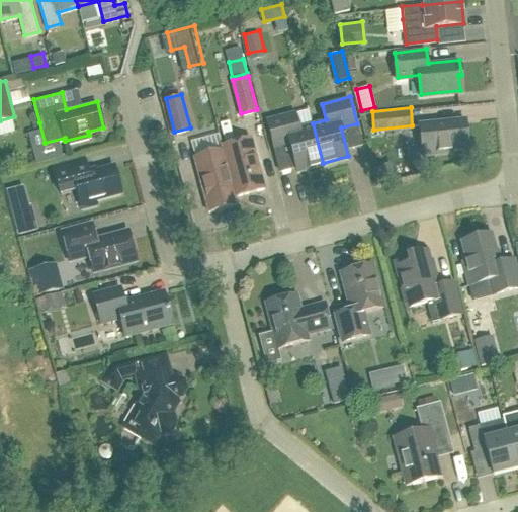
[(323,163),(313,123),(299,126),(295,111),(267,118),(275,146),(290,142),(297,169),(323,163)]
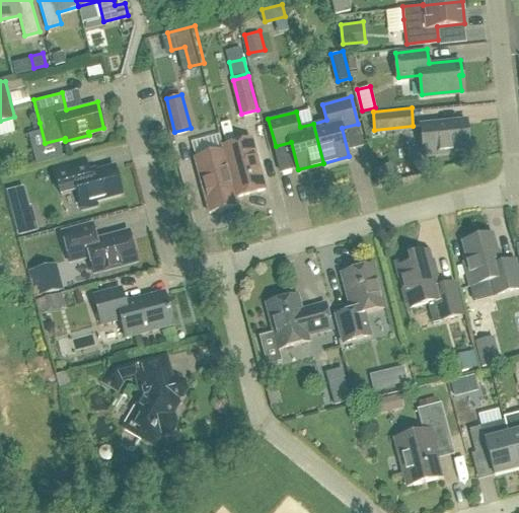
[(424,153),(453,150),(453,148),(469,146),(466,119),(421,123),(424,153)]
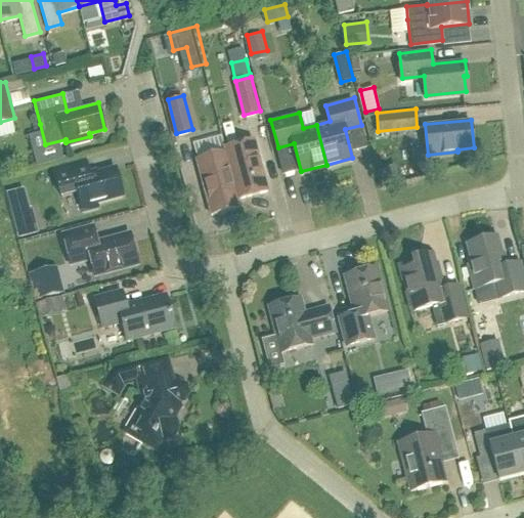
[(225,149),(237,197),(268,189),(254,137),(225,145),(226,149),(225,149)]
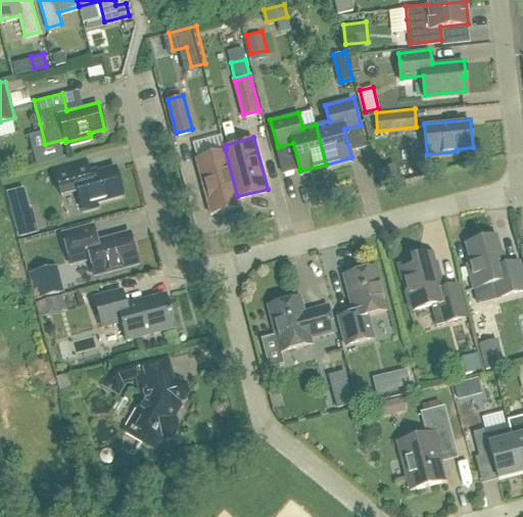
[(239,204),(237,196),(225,149),(196,157),(210,213),(239,204)]
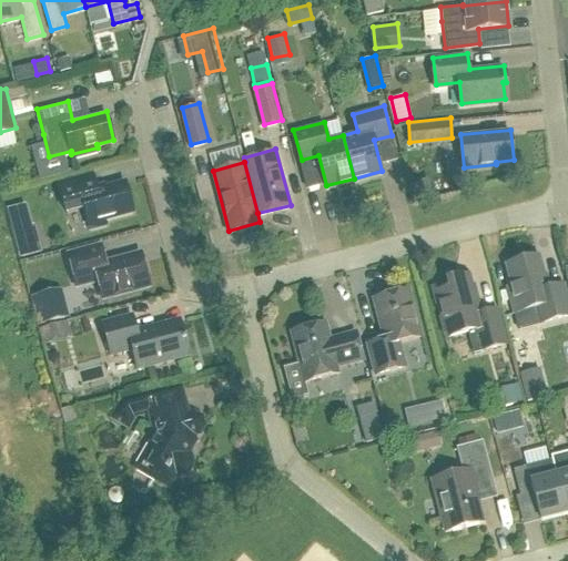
[(97,187),(92,170),(58,180),(63,201),(81,196),(89,226),(105,222),(104,217),(132,210),(124,180),(97,187)]
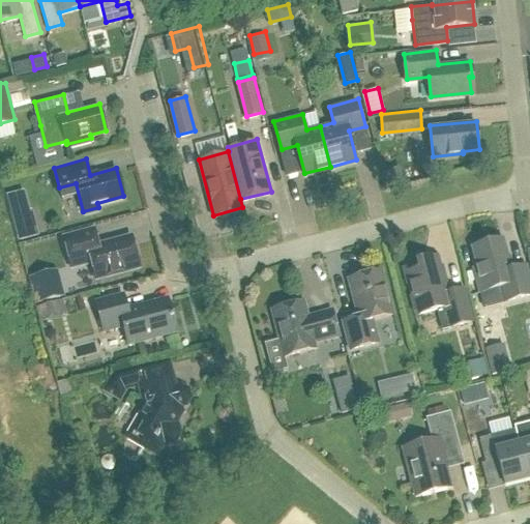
[(97,243),(93,227),(63,235),(70,264),(91,259),(95,277),(139,264),(131,234),(97,243)]
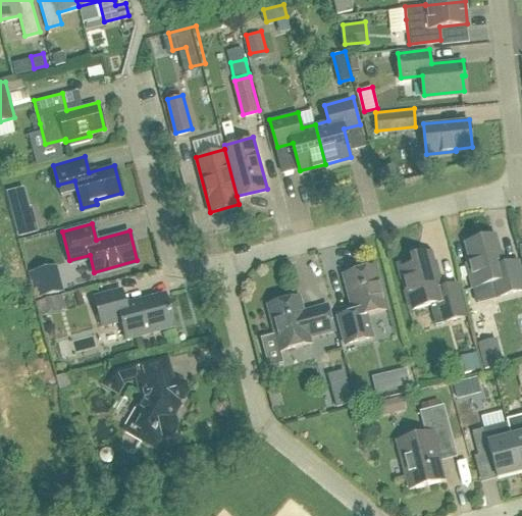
[(503,264),(494,234),(465,242),(470,261),(466,262),(472,286),(492,280),(497,296),(521,288),(521,276),(517,260),(503,264)]
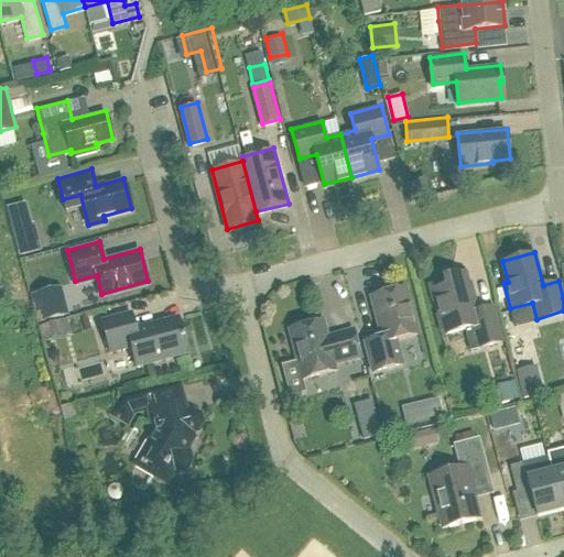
[(477,308),(472,290),(465,286),(467,282),(465,270),(444,275),(445,280),(430,284),(441,326),(444,327),(445,331),(465,326),(470,347),(501,339),(492,305),(477,308)]
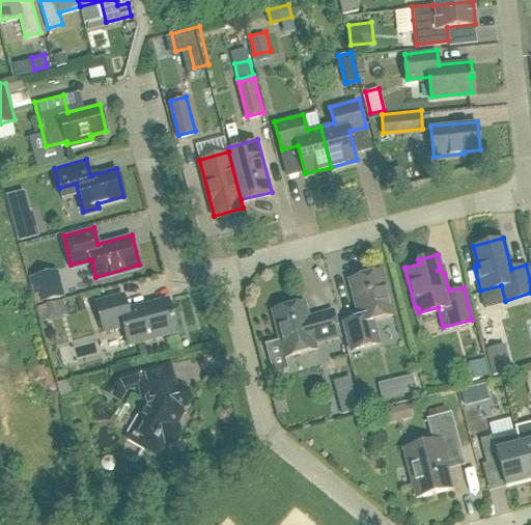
[(64,294),(57,268),(28,275),(35,301),(64,294)]
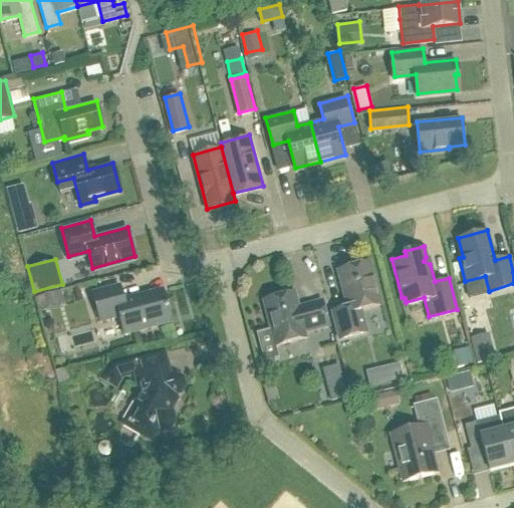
[(339,337),(366,329),(360,307),(380,302),(369,260),(338,268),(347,305),(332,309),(339,337)]
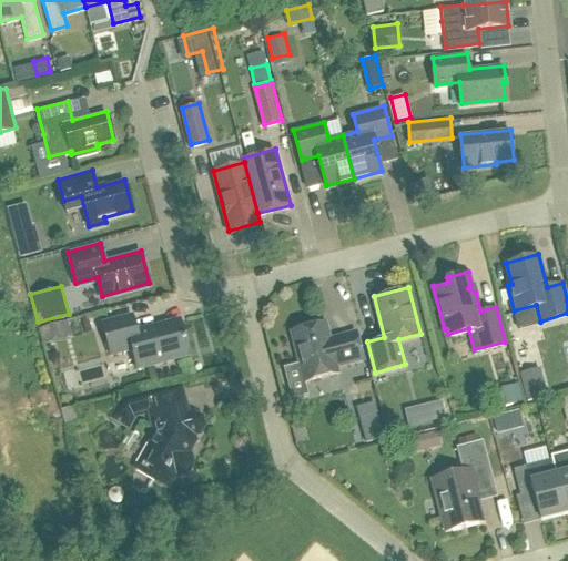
[(137,329),(132,313),(102,320),(110,352),(131,346),(137,365),(185,353),(182,339),(184,339),(179,317),(137,329)]
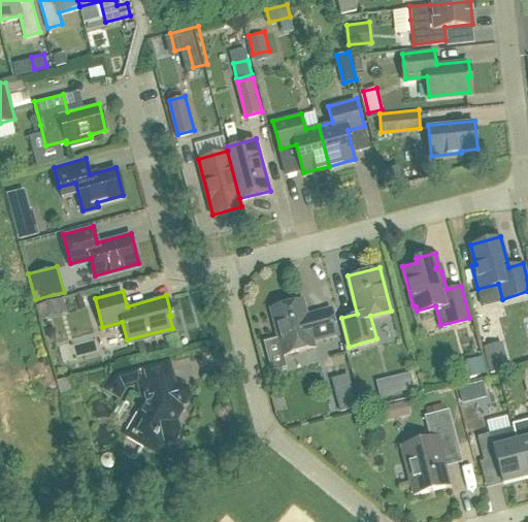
[(305,313),(302,298),(270,306),(283,353),(314,345),(312,338),(336,332),(330,306),(305,313)]
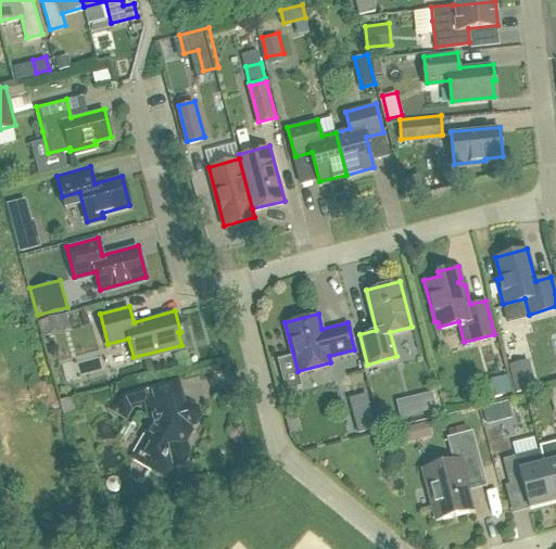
[(528,359),(508,364),(515,391),(533,386),(528,359)]
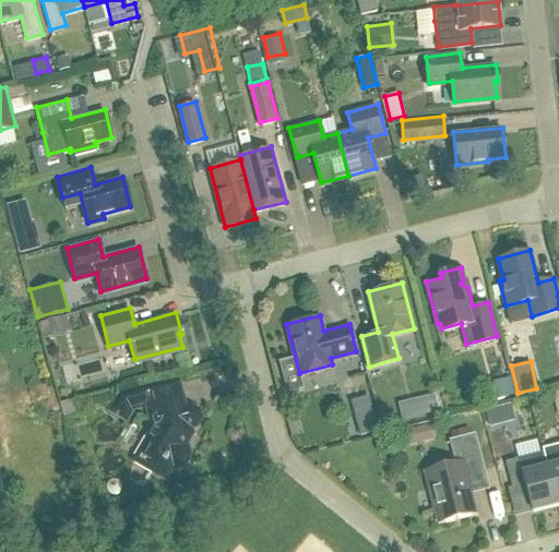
[(185,406),(177,381),(142,390),(141,385),(119,391),(109,407),(126,417),(132,405),(132,403),(146,399),(151,417),(153,416),(156,426),(151,435),(149,433),(134,457),(165,476),(171,463),(175,465),(181,464),(188,453),(186,445),(183,444),(185,441),(183,435),(180,434),(185,426),(195,423),(199,417),(198,408),(190,405),(185,406)]
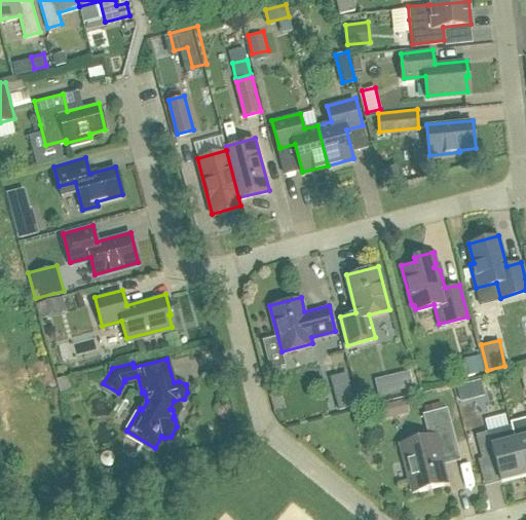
[(330,375),(335,395),(351,391),(346,370),(330,375)]
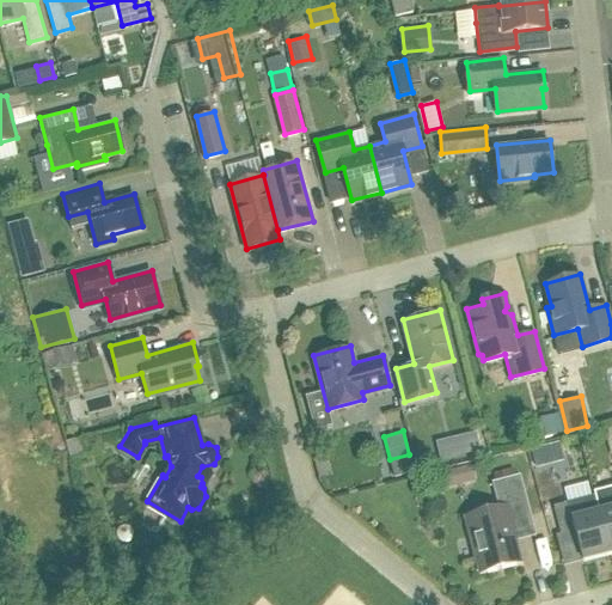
[(471,462),(454,465),(459,482),(476,477),(471,462)]
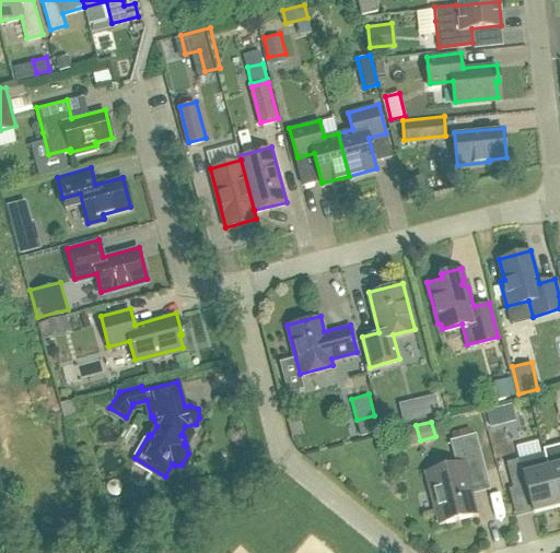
[(439,521),(476,512),(469,486),(488,482),(475,432),(450,438),(456,462),(424,470),(439,521)]
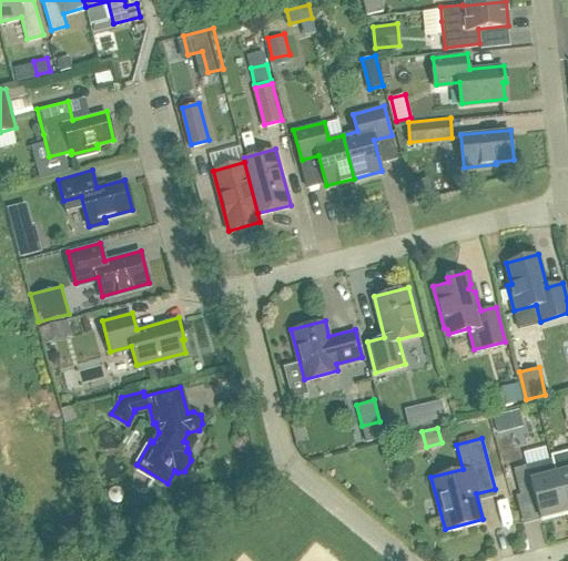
[(567,448),(550,454),(551,457),(556,472),(566,511),(567,510),(567,448)]
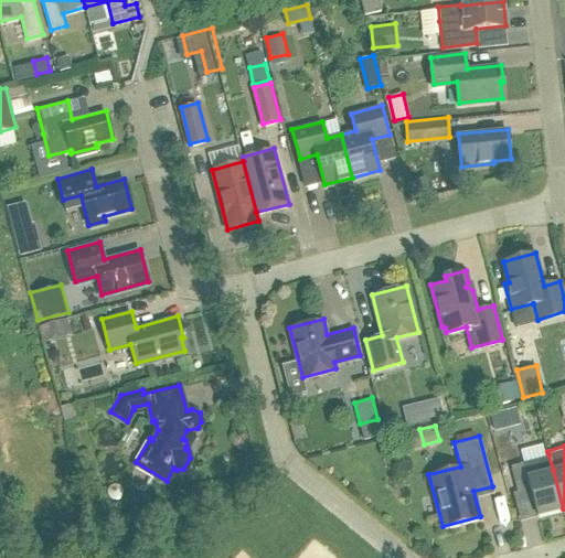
[(563,508),(553,470),(548,454),(511,464),(516,490),(530,486),(536,515),(563,508)]
